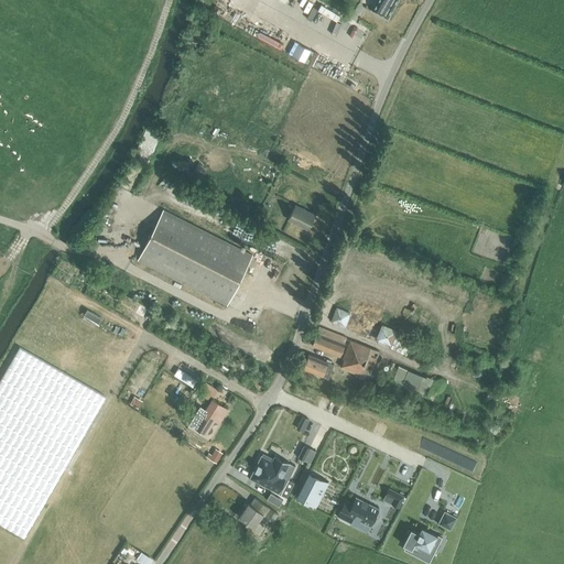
[(378,0),(373,10),(388,19),(399,0),(378,0)]
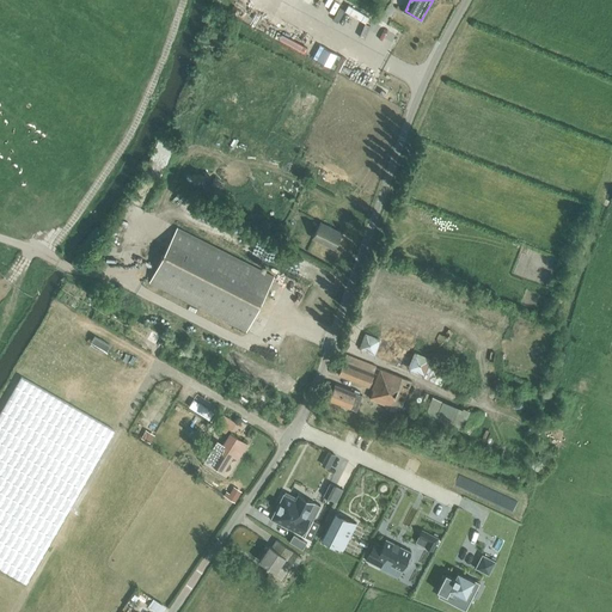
[(322,222),(313,237),(334,248),(342,233),(322,222)]
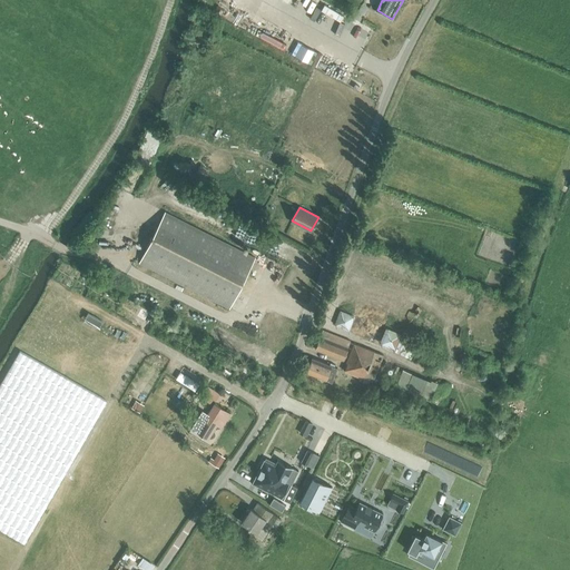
[(165,213),(139,263),(229,308),(255,258),(165,213)]
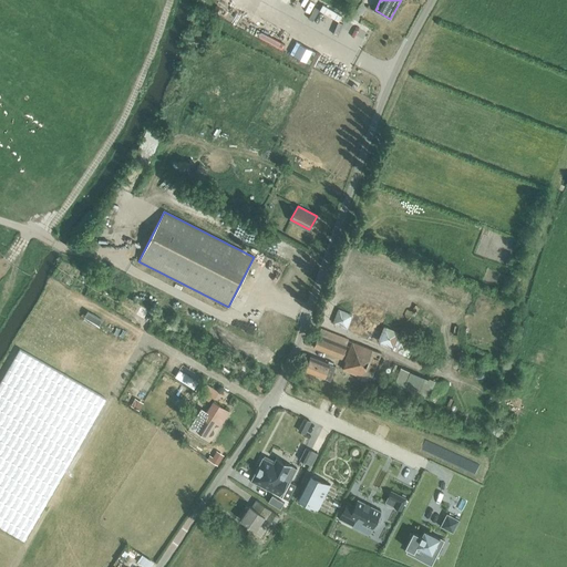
[(338,308),(332,323),(347,329),(352,313),(338,308)]
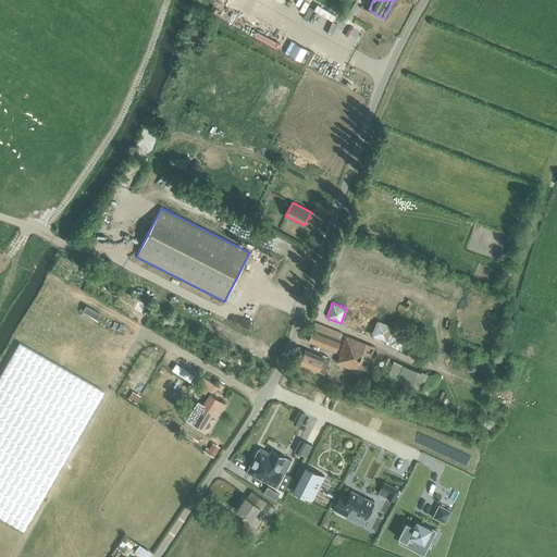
[(376,319),(370,335),(385,341),(392,325),(376,319)]
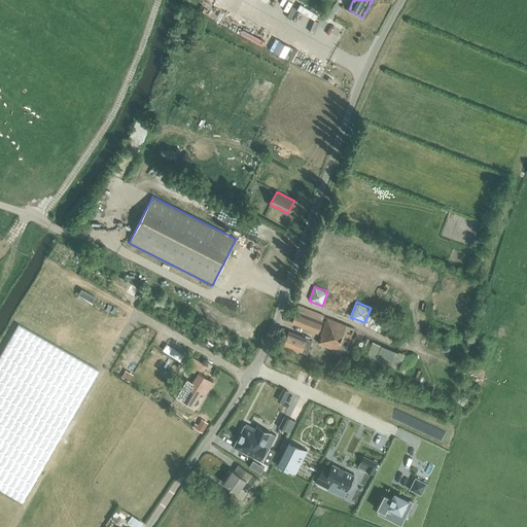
[(324,315),(299,306),(291,323),(317,334),(322,321),(322,320),(324,315)]
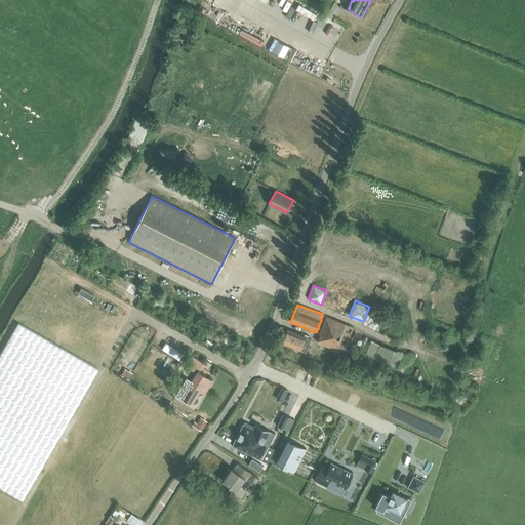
[(344,352),(353,327),(346,324),(326,316),(319,333),(320,334),(317,342),(334,349),(335,349),(344,352)]
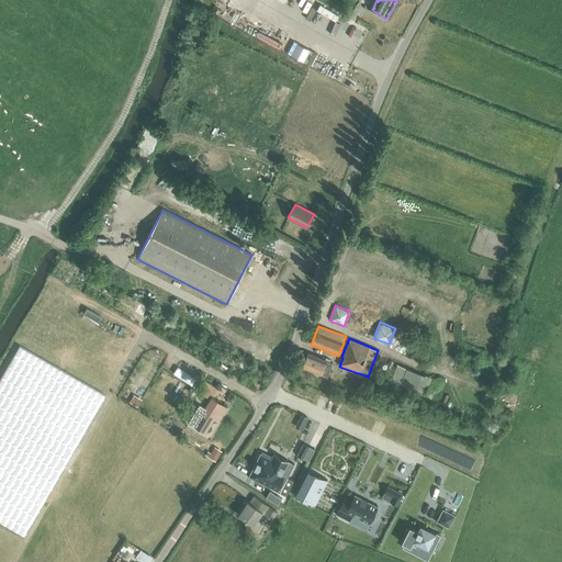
[(0,380),(0,521),(24,536),(105,395),(20,346),(0,380)]
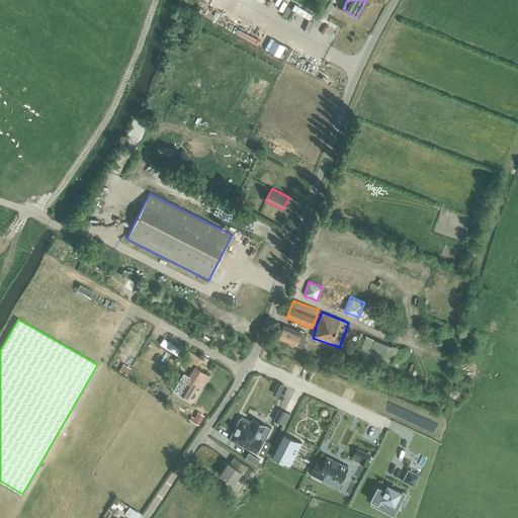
[(283,324),(277,338),(295,346),(295,345),(301,348),(307,334),(305,333),(305,331),(299,329),(299,330),(283,324)]
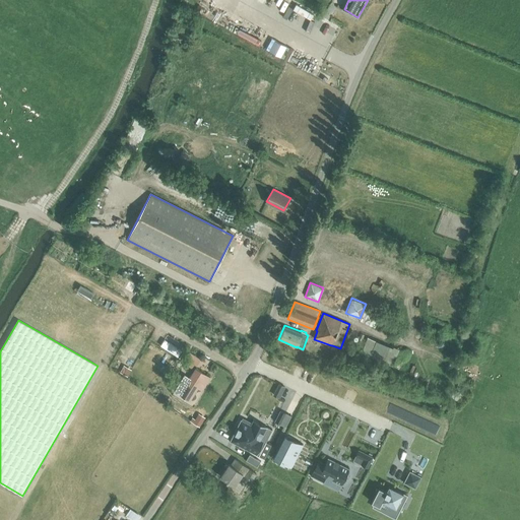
[(398,349),(376,341),(368,338),(362,352),(392,365),(398,349)]
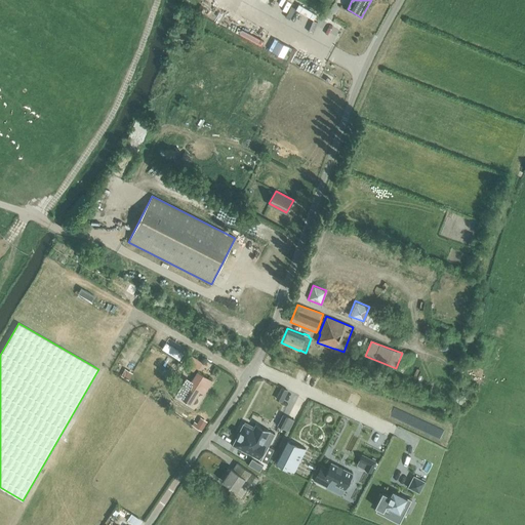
[(188,361),(189,362),(196,367),(198,368),(202,362),(191,355),(188,361)]
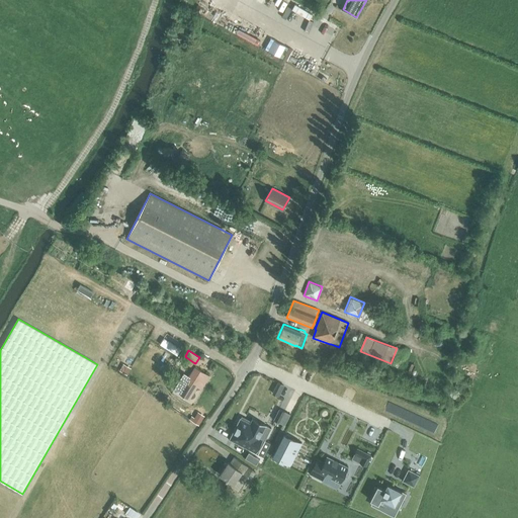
[(193,362),(186,357),(183,362),(190,367),(193,362)]
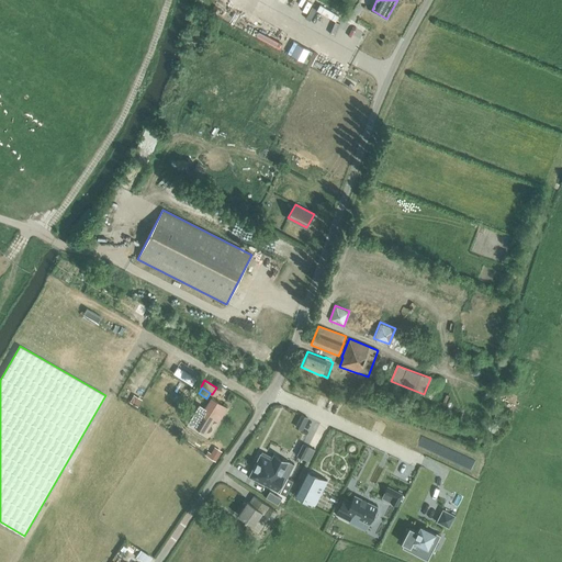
[(210,397),(193,425),(205,433),(214,419),(218,423),(227,408),(210,397)]
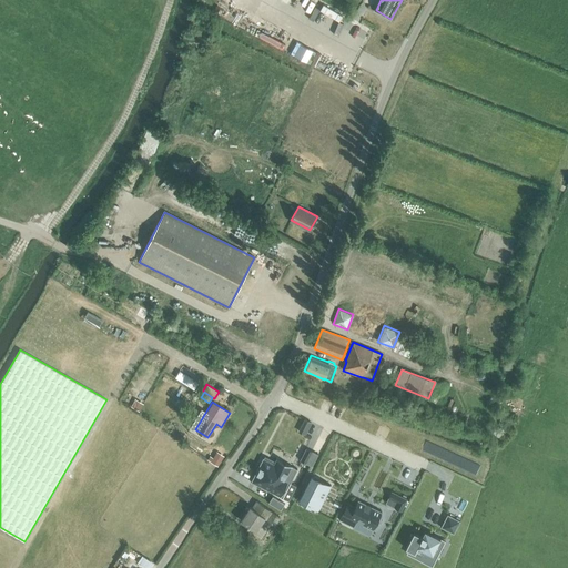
[(306,421),(301,433),(305,435),(311,423),(306,421)]
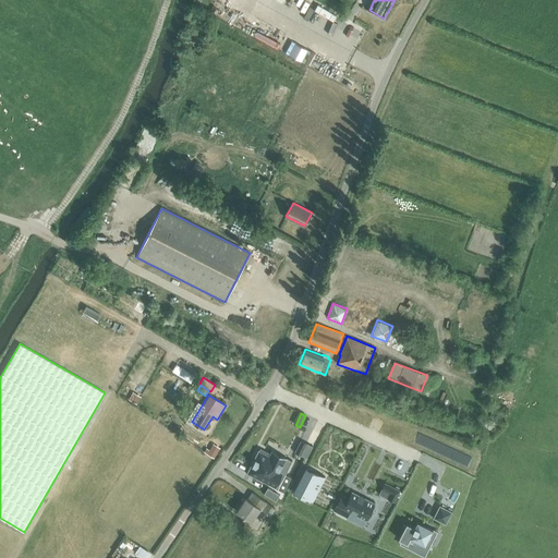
[(300,439),(294,452),(301,456),(306,443),(300,439)]
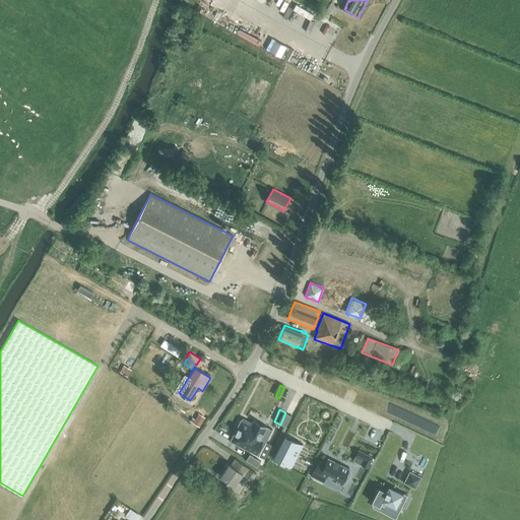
[(291,415),(286,412),(280,424),(285,427),(291,415)]
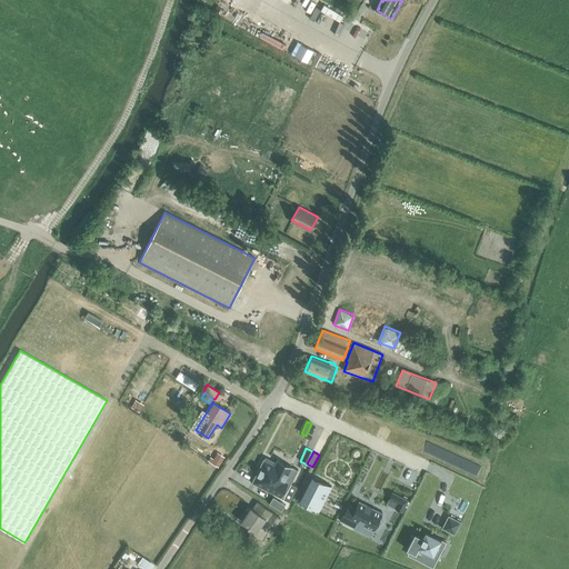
[(211,462),(218,467),(225,458),(217,453),(211,462)]
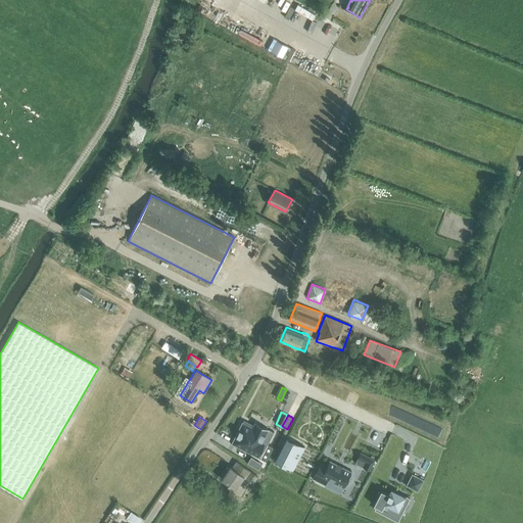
[(242,422),(236,433),(257,443),(259,441),(268,445),(268,444),(263,442),(269,429),(254,422),(252,426),(242,422)]
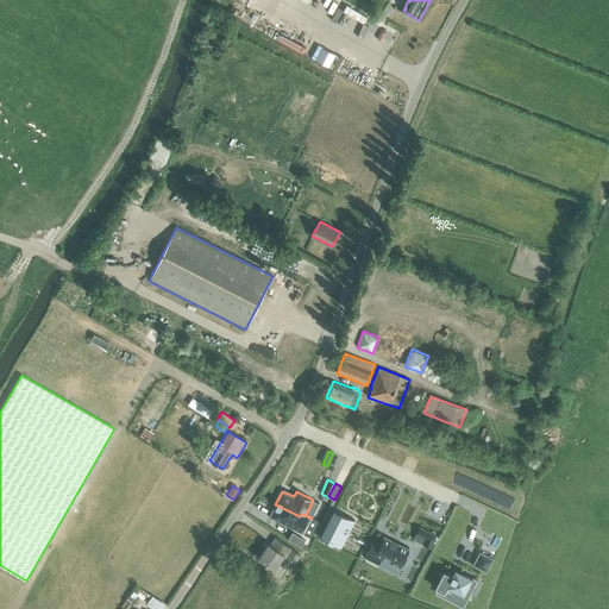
[(275,504),(269,516),(309,538),(318,521),(312,519),(302,514),(300,516),(275,504)]
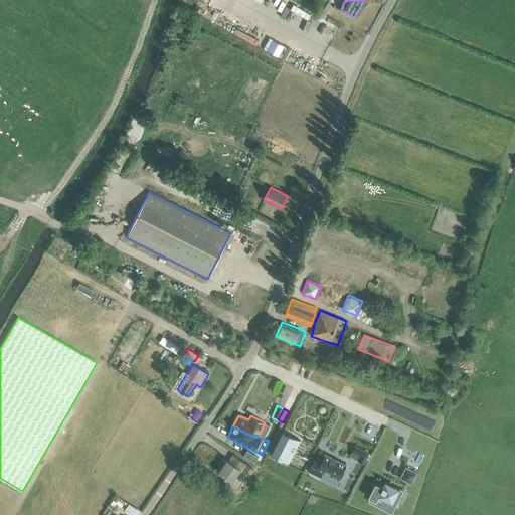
[(282,431),(271,454),(273,451),(280,455),(280,456),(281,456),(289,460),(288,463),(300,440),(299,440),(298,442),(296,440),(296,439),(283,432),(282,431)]
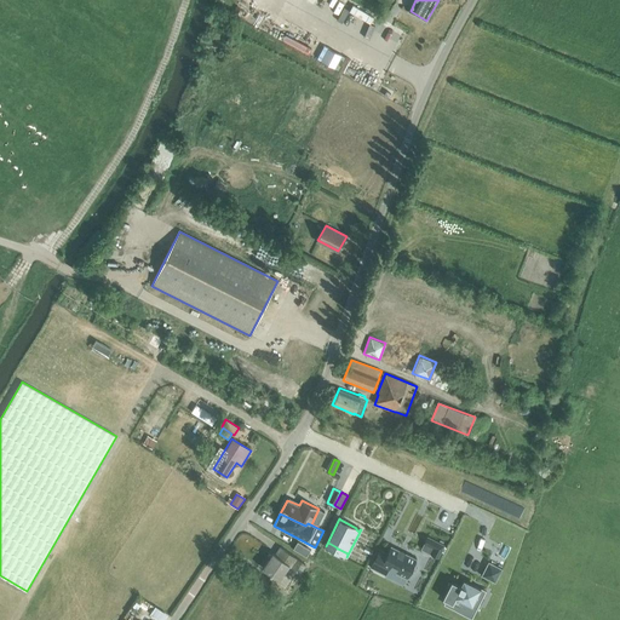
[(428,535),(424,543),(432,547),(430,554),(438,557),(445,544),(428,535)]
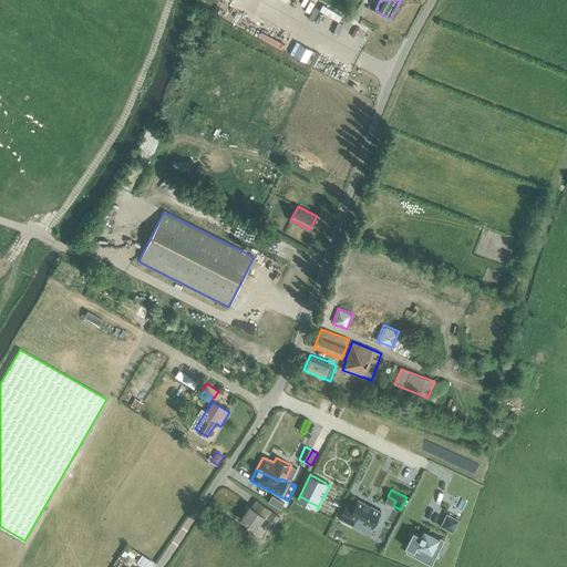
[(271,495),(268,502),(280,509),(284,503),(271,495)]
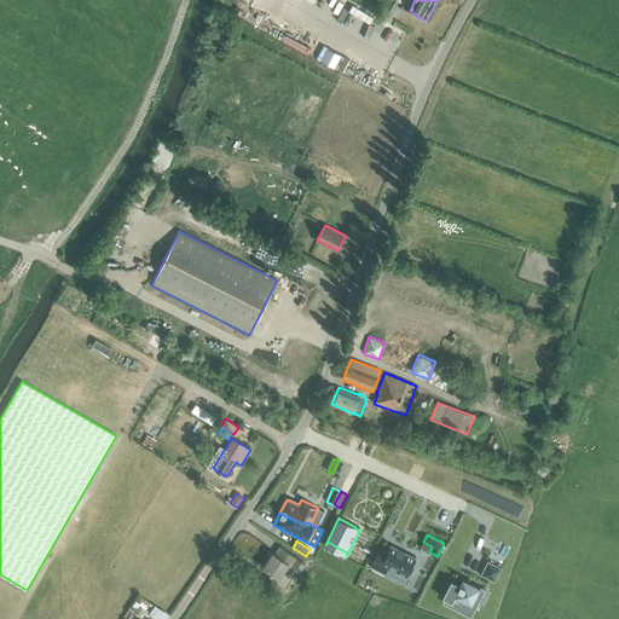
[(275,553),(272,551),(261,567),(278,579),(288,565),(299,573),(306,563),(279,545),(275,553)]
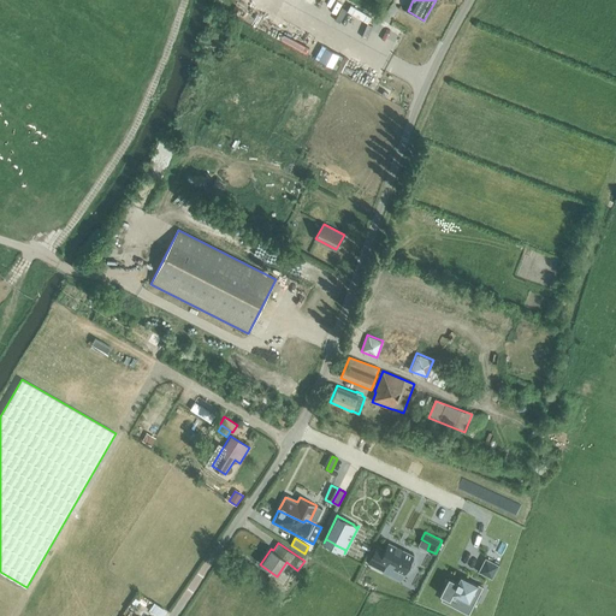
[(404,574),(414,555),(389,543),(385,549),(378,545),(368,564),(379,570),(383,563),(404,574)]
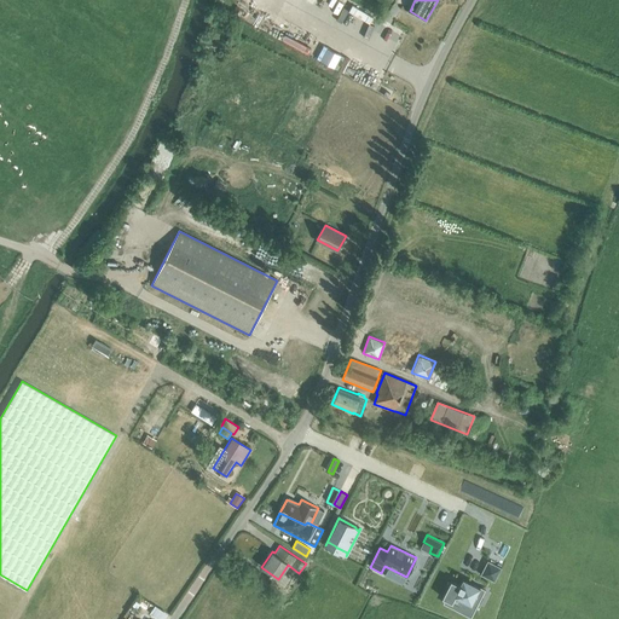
[(489,559),(481,573),(496,579),(502,566),(489,559)]
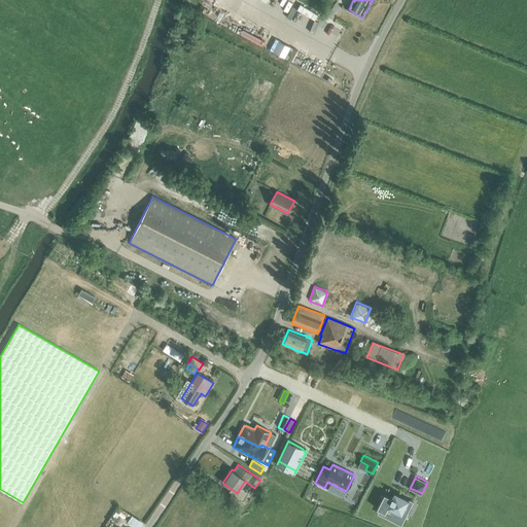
[(391,498),(384,494),(377,508),(391,516),(394,511),(407,517),(414,501),(394,492),(391,498)]
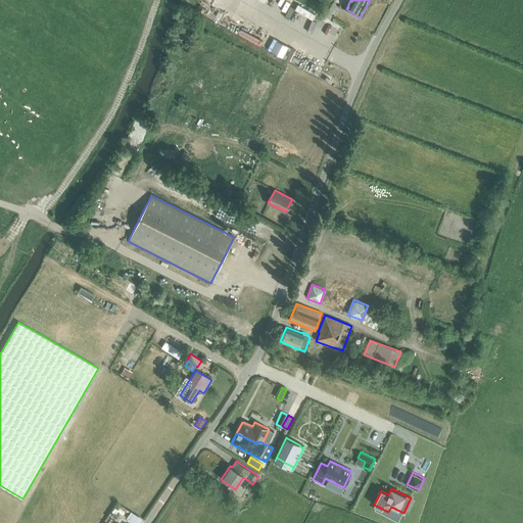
[(126,518),(133,522),(137,522),(141,518),(130,511),(126,518)]
